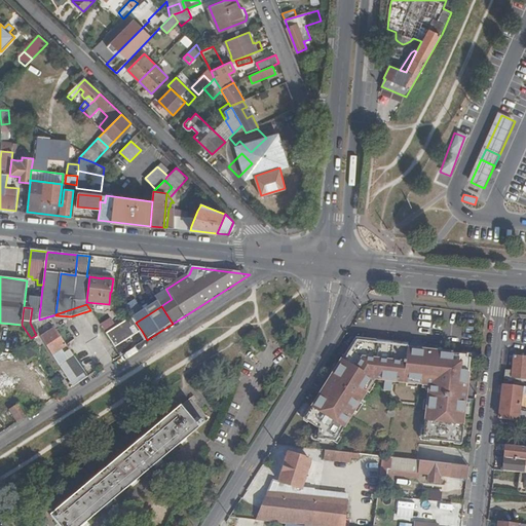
[(103,329),(113,322),(109,316),(99,324),(103,329)]
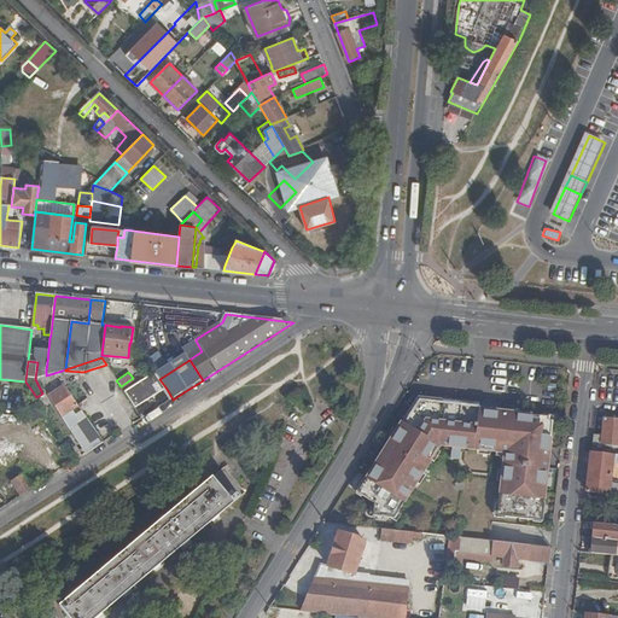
[(124,392),(136,409),(167,389),(159,379),(156,373),(124,392)]
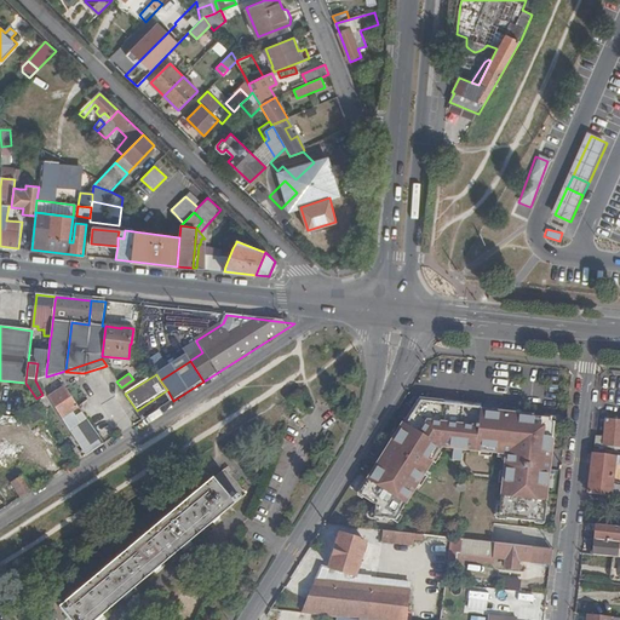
[(619,399),(619,383),(606,382),(603,396),(619,399)]
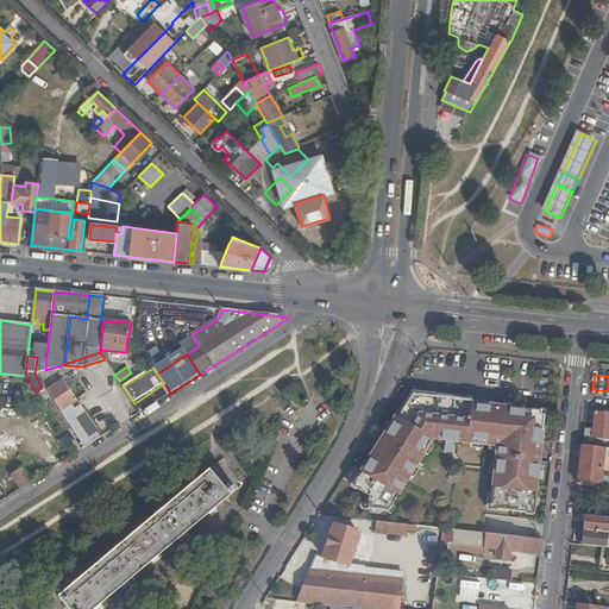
[(46,389),(61,410),(77,400),(64,378),(46,389)]
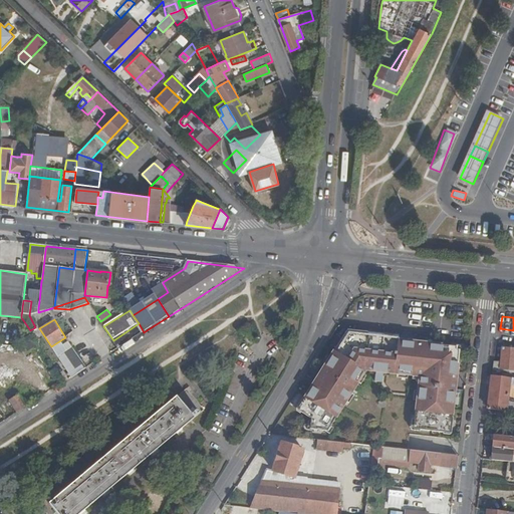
[(248,327),(240,332),(248,344),(252,334),(248,327)]
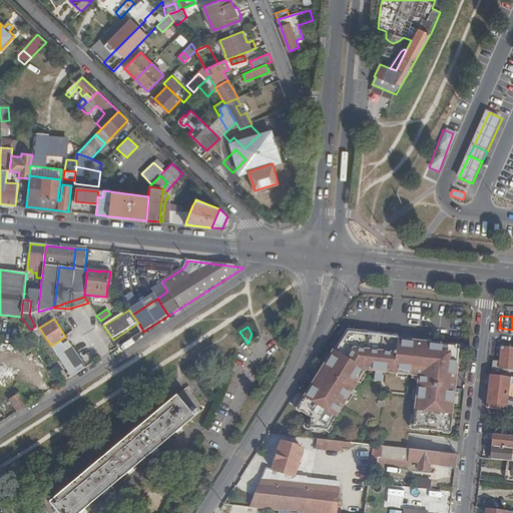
[(346,332),(298,411),(312,420),(312,422),(311,429),(328,431),(331,425),(344,404),(351,393),(356,385),(363,374),(364,371),(421,377),(415,428),(418,429),(417,432),(447,435),(448,432),(451,433),(459,353),(456,353),(457,350),(395,343),(396,339),(346,332)]
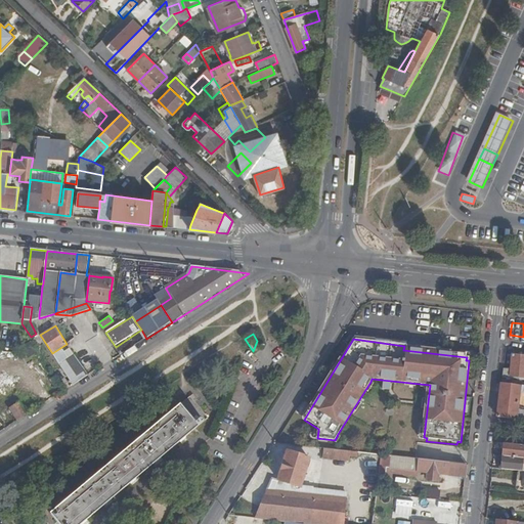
[(257,341),(253,351),(254,353),(262,348),(257,341)]
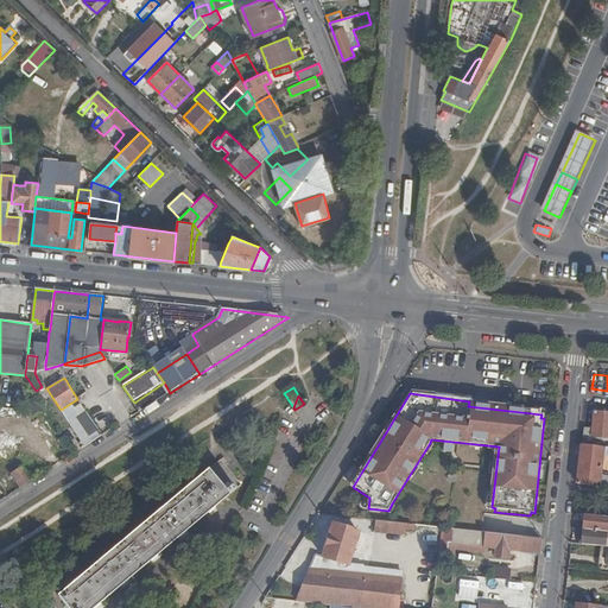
[(44,409),(36,397),(26,403),(35,415),(44,409)]
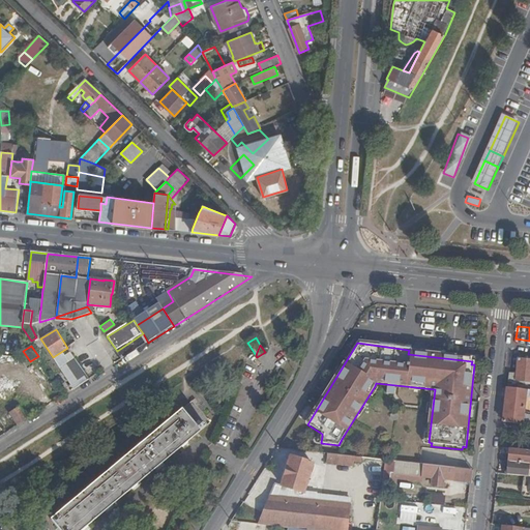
[(74,390),(89,381),(75,358),(59,369),(74,390)]
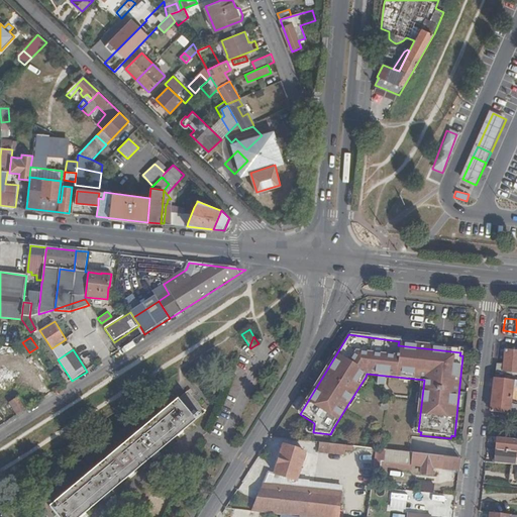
[(505,373),(516,374),(516,352),(507,352),(506,366),(505,373)]
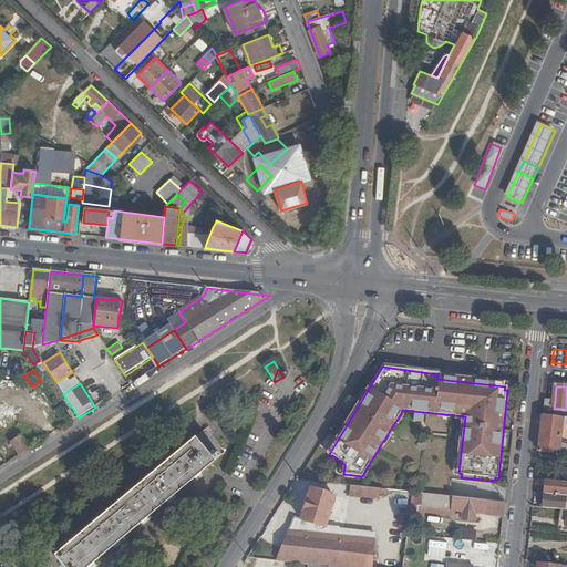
[(545,400),(545,408),(554,409),(555,401),(545,400)]
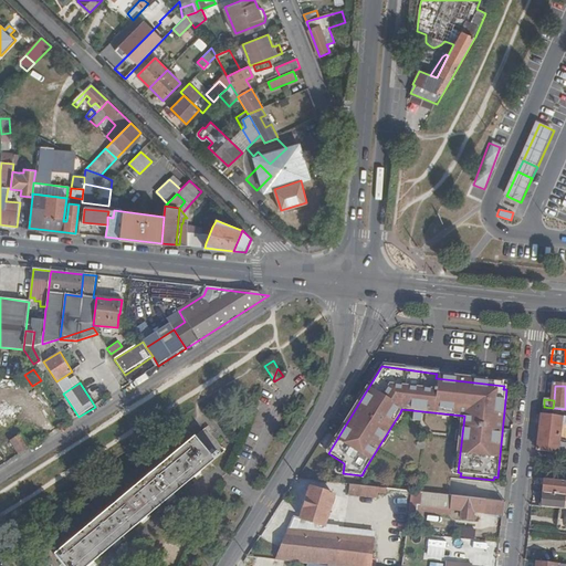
[(61,420),(66,417),(60,407),(54,410),(61,420)]
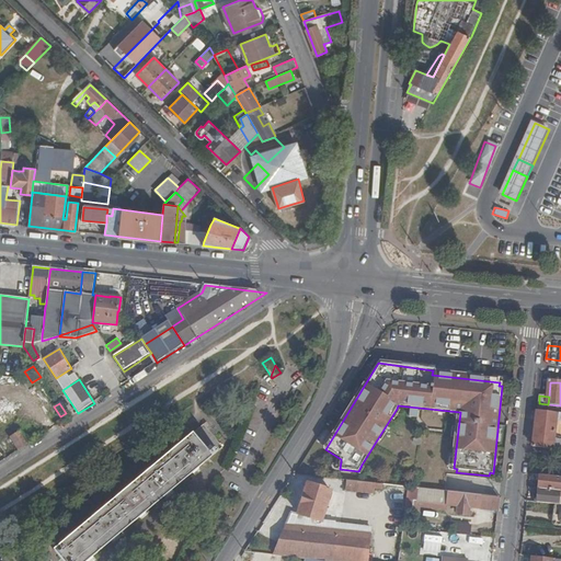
[(538,411),(560,413),(560,405),(548,404),(539,403),(538,411)]
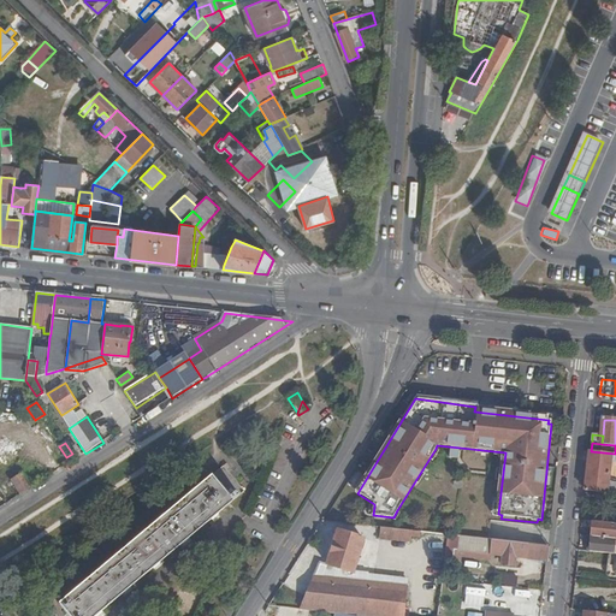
[(427,462),(431,465),(439,451),(436,449),(427,462)]
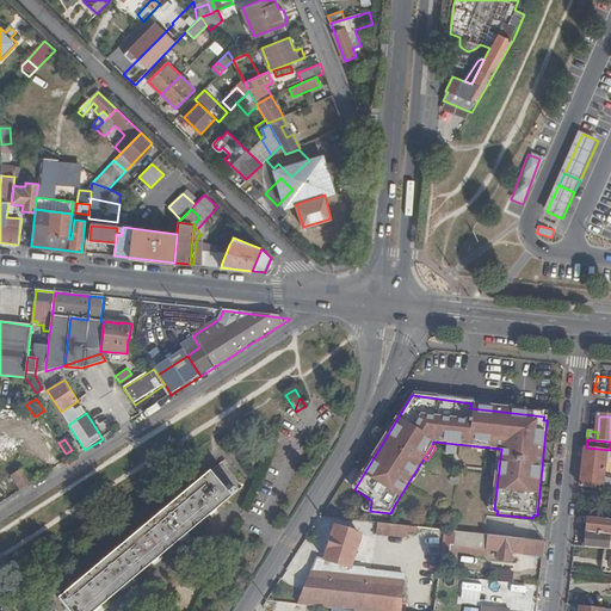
[(610,450),(586,448),(581,489),(610,492),(610,450)]
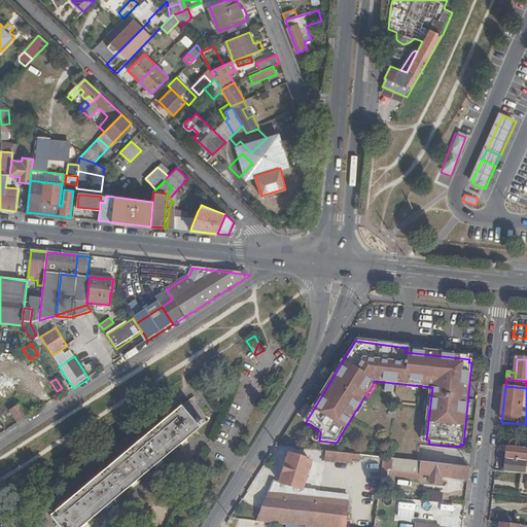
[(353,415),(356,417),(363,406),(360,403),(353,415)]
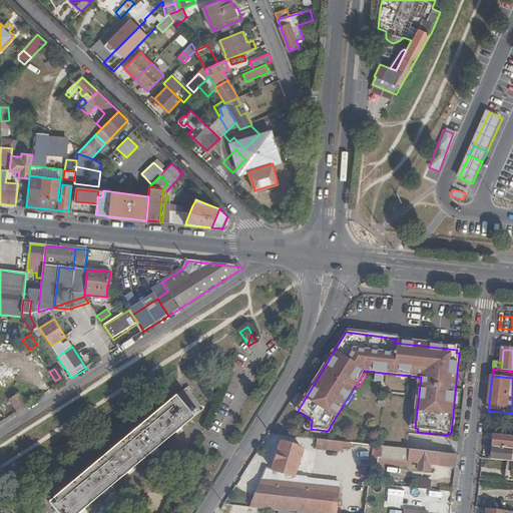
[(17,411),(26,406),(19,395),(9,400),(17,411)]
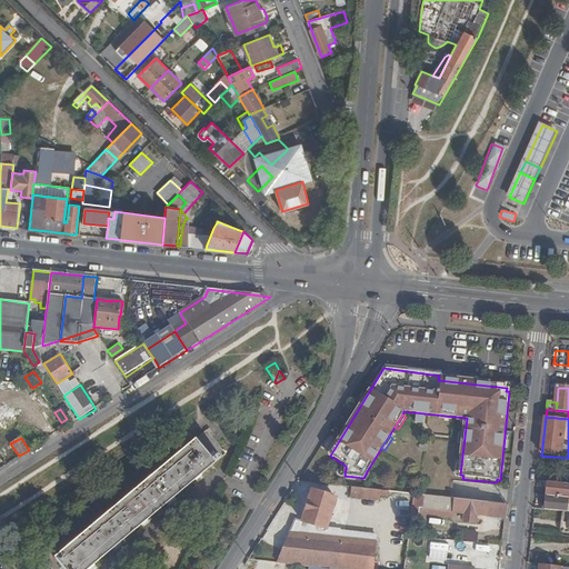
[(89,568),(215,463),(196,440),(56,558),(63,568),(89,568)]
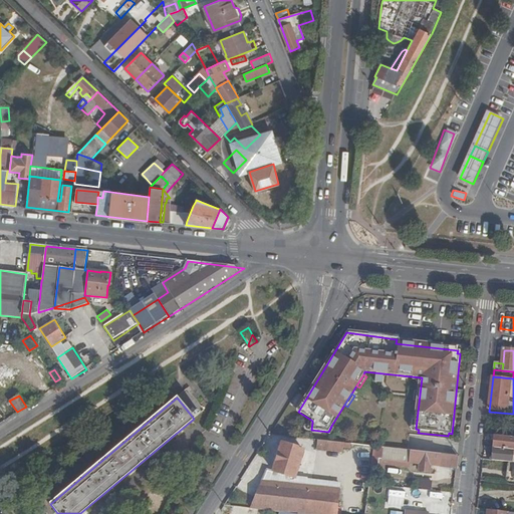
[(331,435),(335,428),(331,426),(328,432),(311,430),(312,423),(308,423),(307,430),(307,433),(308,434),(329,436),(331,435)]
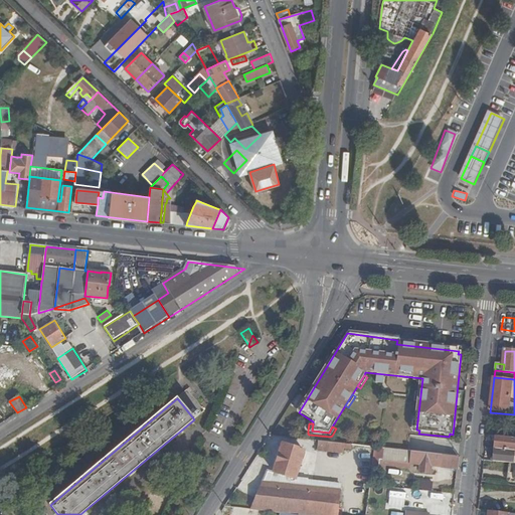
[(514,439),(496,438),(495,449),(514,451),(514,439)]
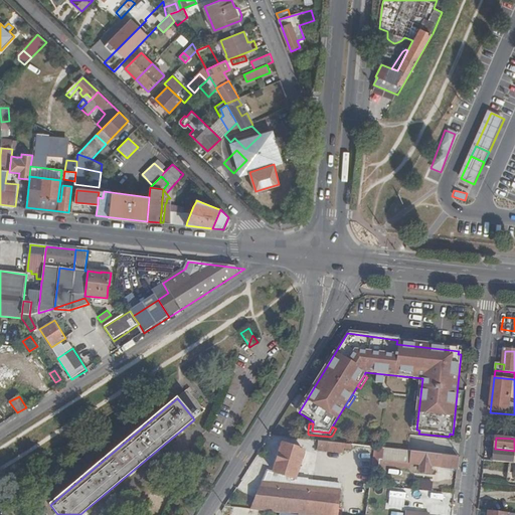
[(346,446),(320,443),(319,452),(345,455),(345,451),(346,446)]
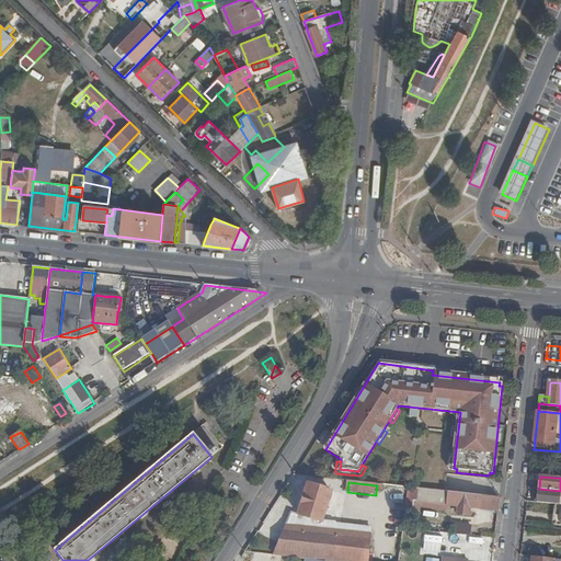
[(284,540),(276,558),(307,560),(369,560),(373,530),(322,525),(331,493),(308,487),(298,518),(292,515),(284,540)]
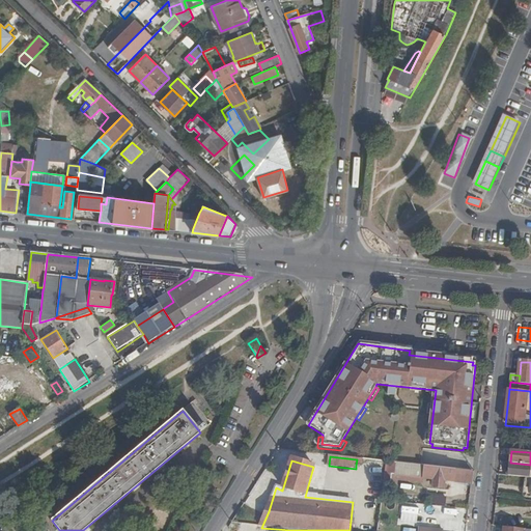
[(385,482),(391,482),(392,472),(424,476),(423,479),(435,480),(434,488),(444,491),(445,481),(473,484),(474,474),(387,463),(386,472),(385,482)]
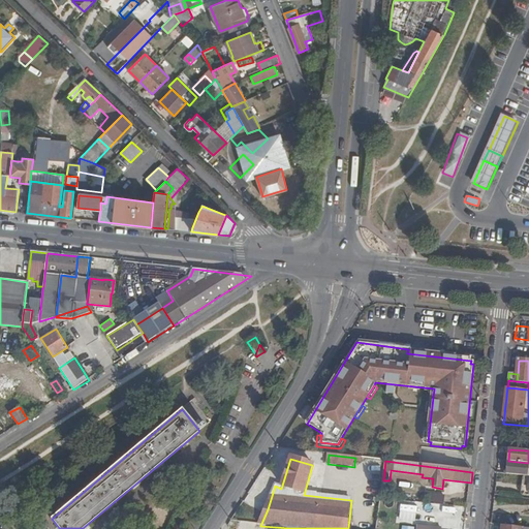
[(528,464),(528,463),(508,461),(506,473),(523,475),(528,475),(528,471),(528,472),(528,464)]
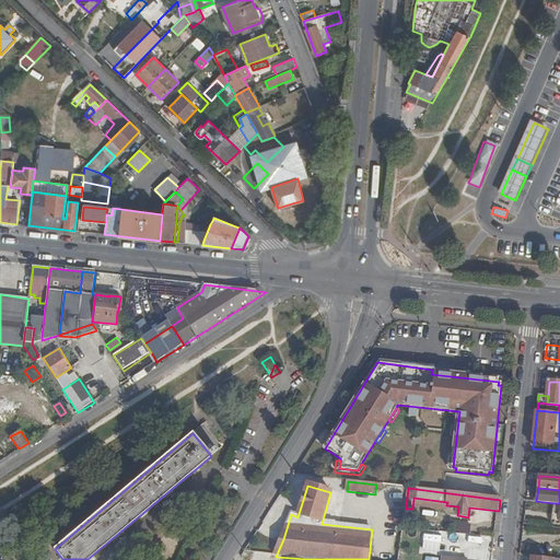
[(456,533),(470,535),(471,527),(457,525),(456,533)]
